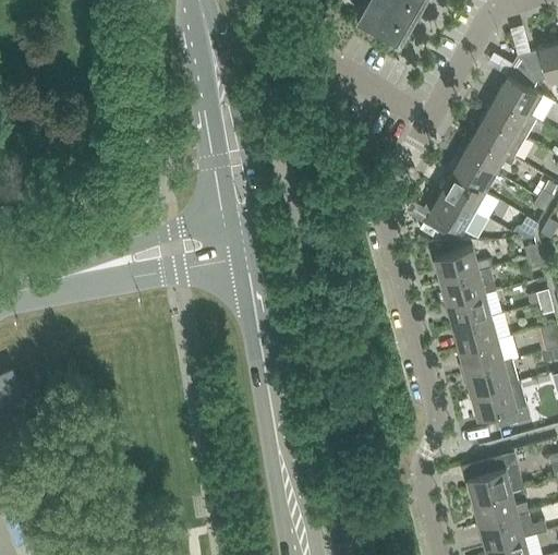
[(354,15),(396,38),(417,0),(363,0),(361,3),(365,5),(359,15),(355,13),(354,15)]
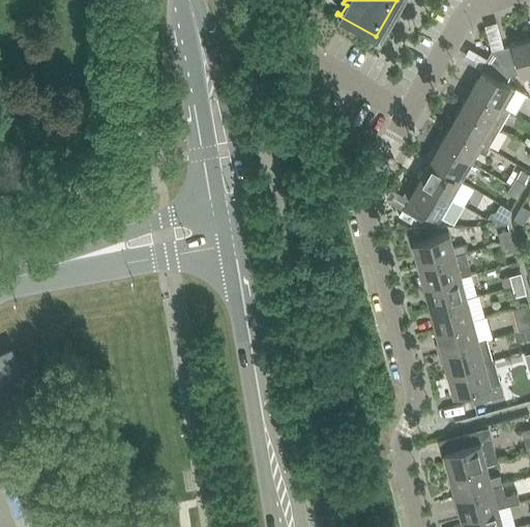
[(529,40),(510,47),(510,49),(491,54),(509,79),(519,76),(520,83),(529,80),(529,40)]
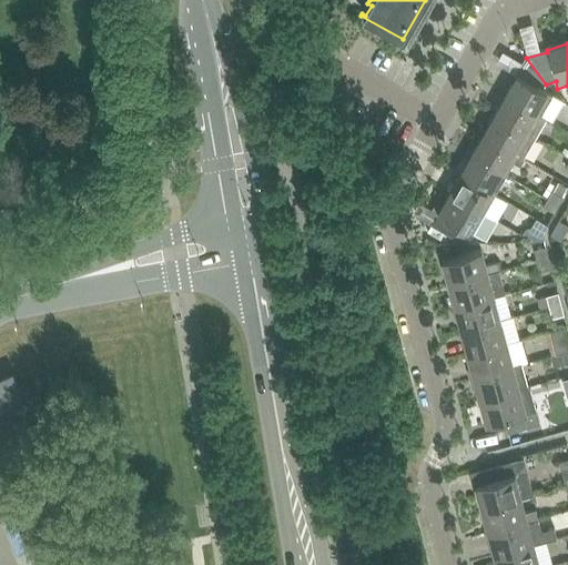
[(540,93),(546,84),(526,58),(515,78),(516,78),(505,98),(539,118),(550,99),(540,93)]
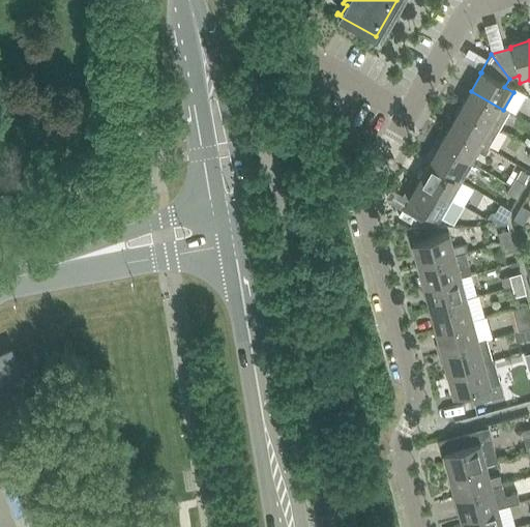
[(508,114),(503,110),(471,91),(460,110),(498,132),(508,114)]
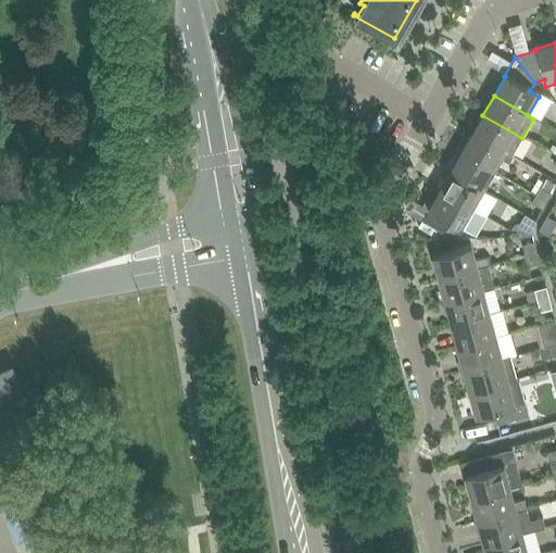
[(512,156),(522,138),(482,115),(471,135),(512,158),(513,156),(512,156)]
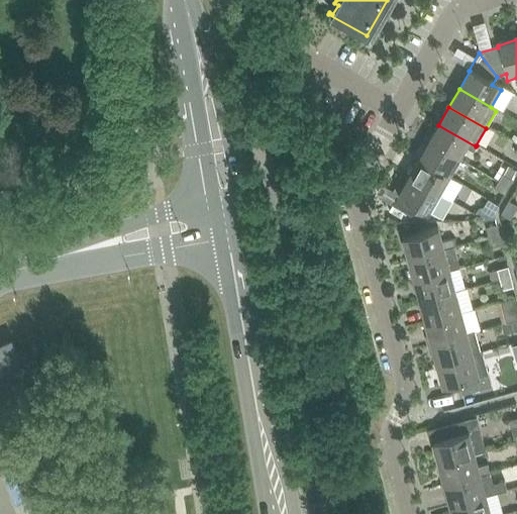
[(473,153),(476,146),(438,125),(428,142),(459,161),(467,149),(473,153)]
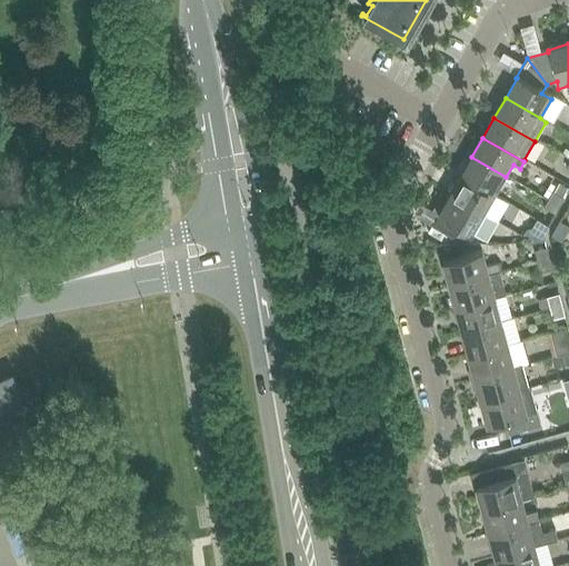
[(495,197),(506,177),(471,157),(460,177),(495,197)]
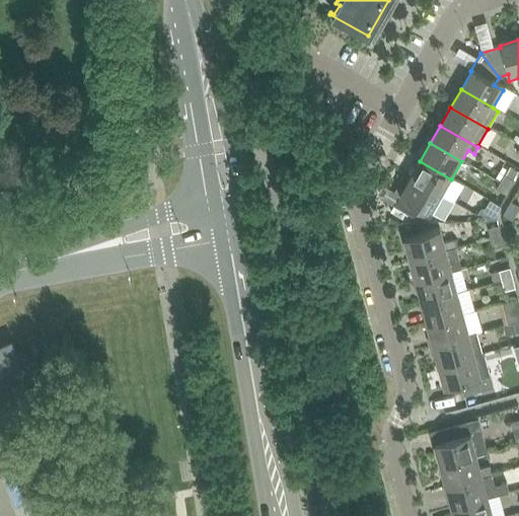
[(441,198),(451,179),(420,161),(410,179),(441,198)]
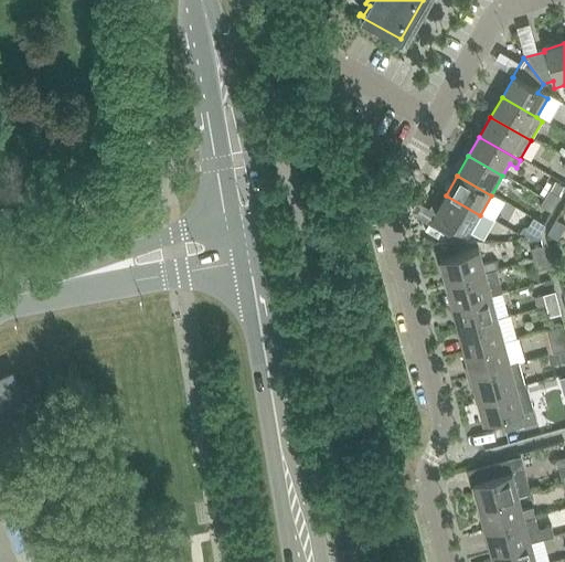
[(555,207),(560,200),(548,193),(544,200),(555,207)]
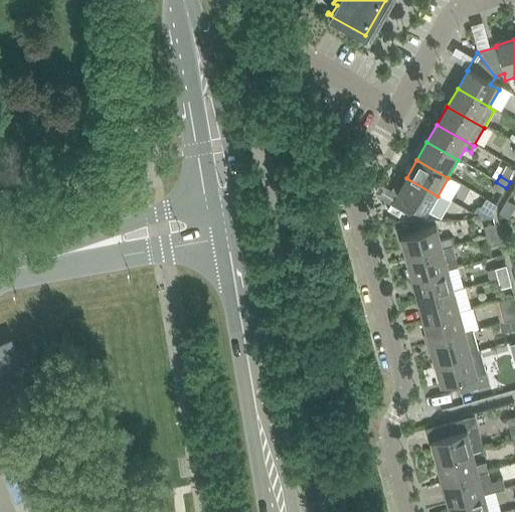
[(426,214),(438,196),(406,178),(395,196),(394,195),(388,206),(392,208),(389,214),(398,219),(401,213),(412,219),(425,219),(428,214),(426,214)]
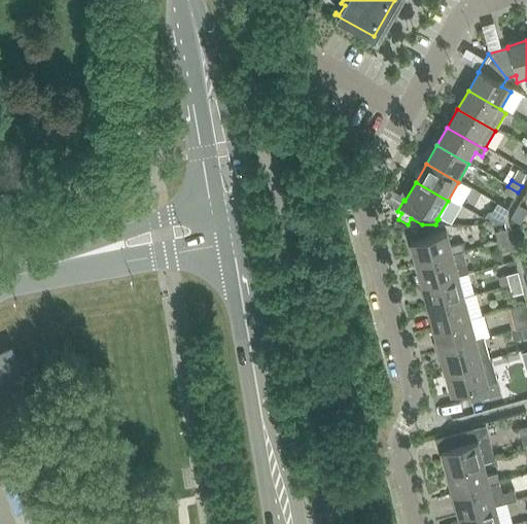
[(514,201),(518,193),(507,186),(503,194),(514,201)]
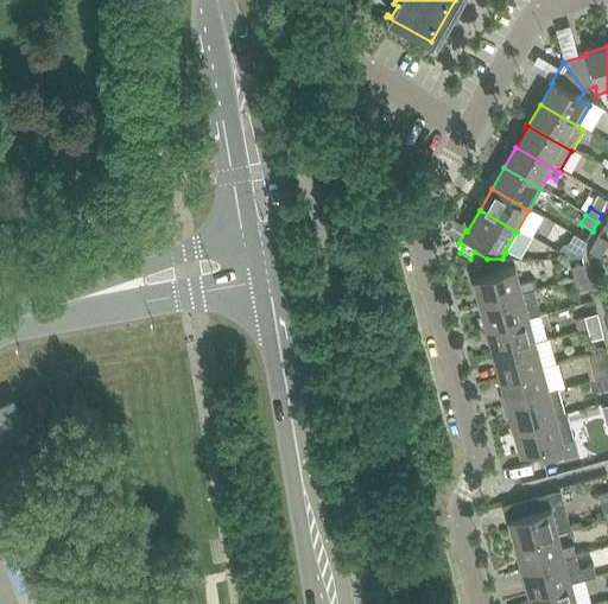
[(581,252),(586,243),(574,236),(561,259),(569,264),(581,260),(581,252)]
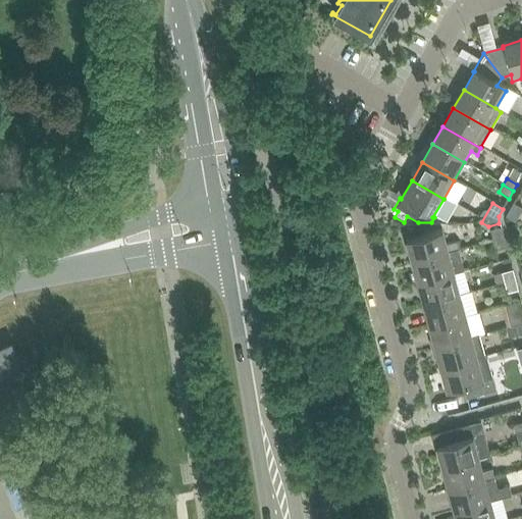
[(493,243),(505,240),(501,227),(490,230),(493,243)]
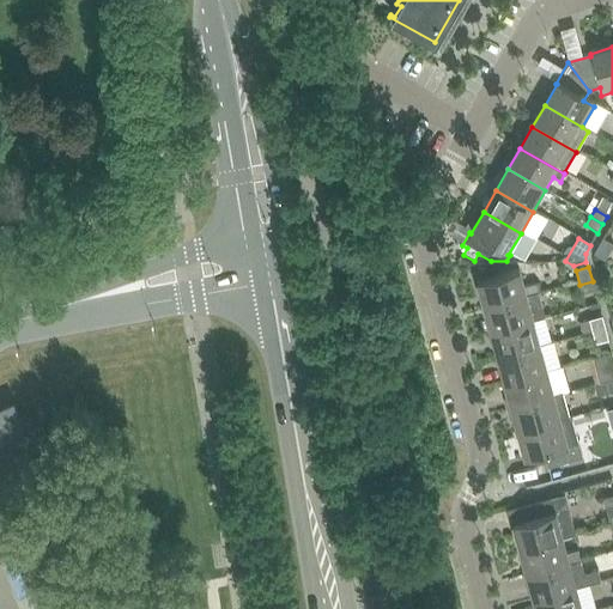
[(536,296),(539,296),(536,287),(525,291),(519,273),(478,284),(485,310),(536,296)]
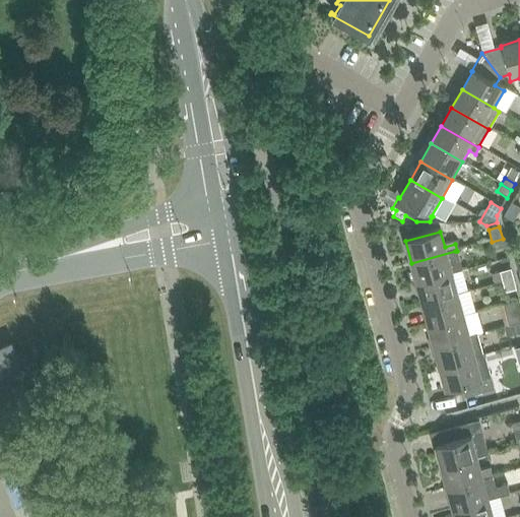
[(494,250),(504,248),(505,248),(503,239),(492,242),(494,250)]
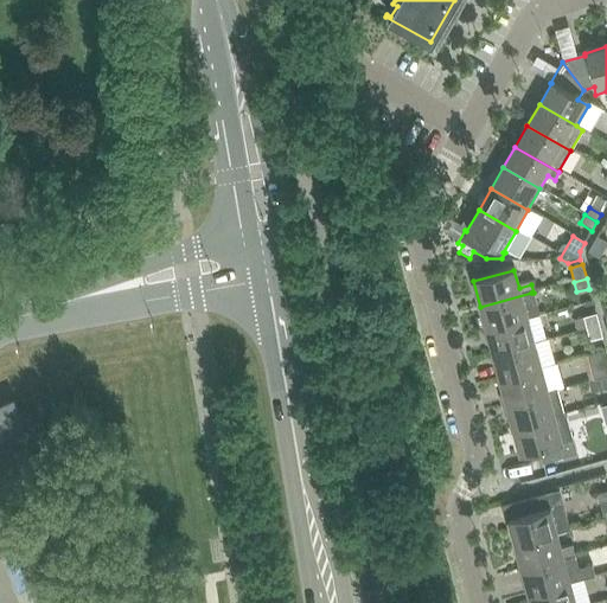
[(540,318),(531,293),(480,307),(486,332),(528,320),(540,318)]
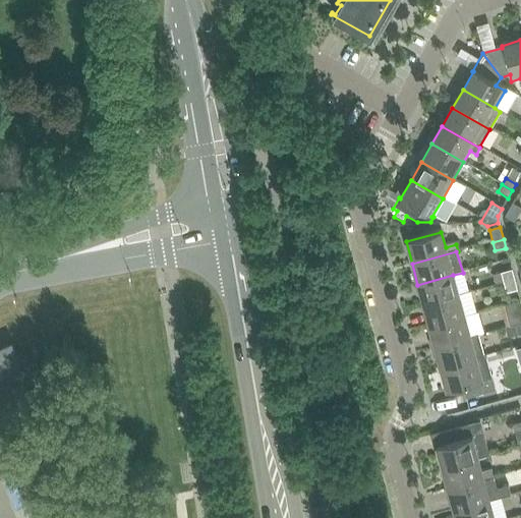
[(505,285),(515,282),(512,270),(501,273),(505,285)]
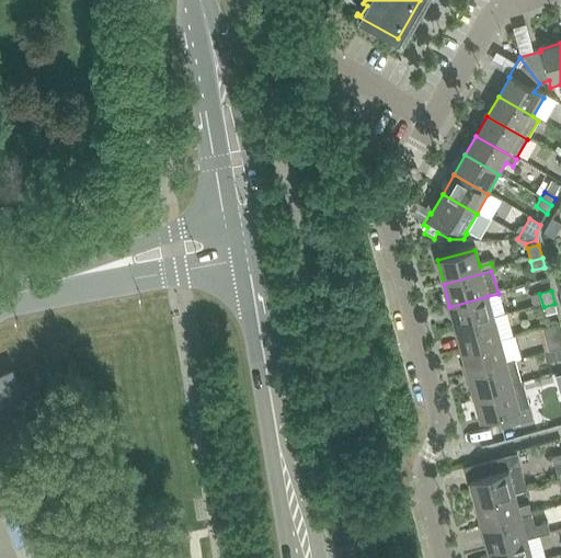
[(503,306),(491,309),(488,296),(449,307),(456,330),(493,320),(506,316),(503,306)]
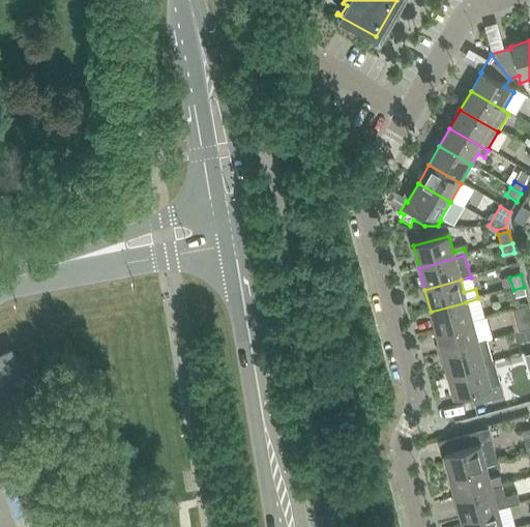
[(516,298),(525,296),(526,295),(524,287),(513,290),(516,298)]
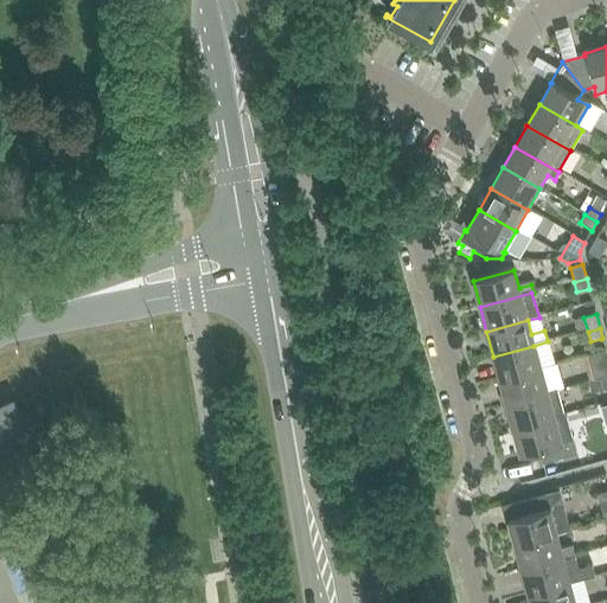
[(500,382),(541,370),(537,359),(534,346),(493,357),(500,382)]
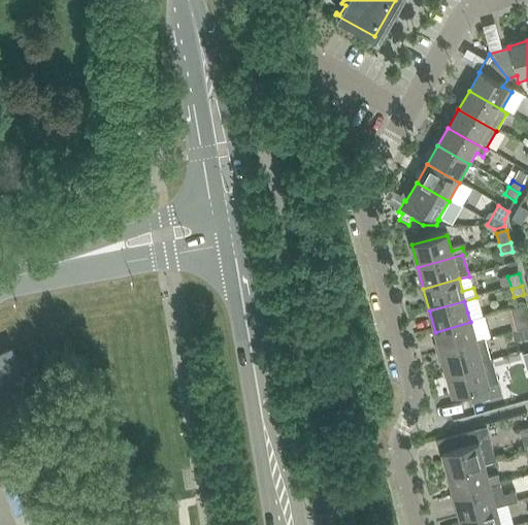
[(527,330),(527,308),(527,306),(506,313),(513,334),(523,331),(527,330)]
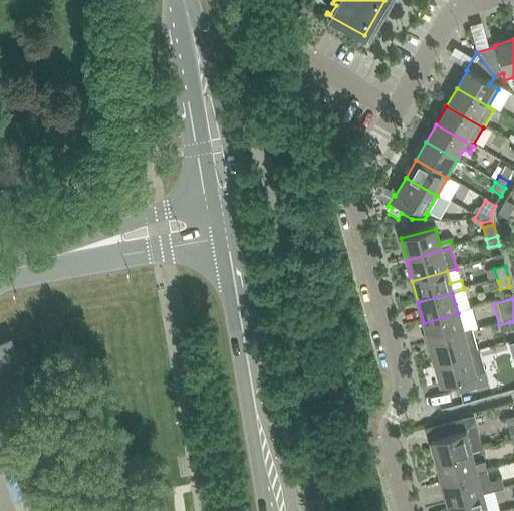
[(429,343),(464,334),(458,313),(424,323),(429,343)]
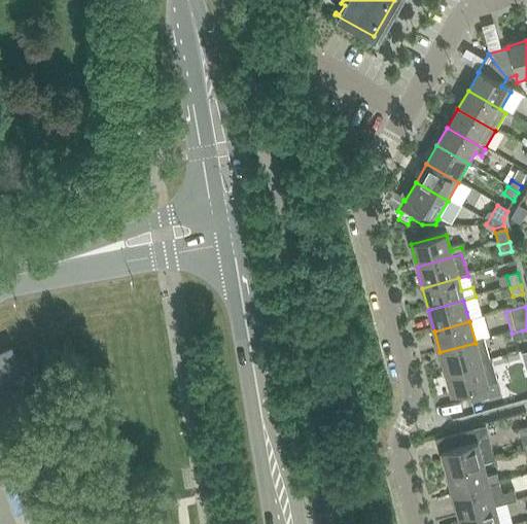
[(446,374),(492,362),(491,361),(489,361),(484,341),(476,343),(440,352),(446,374)]
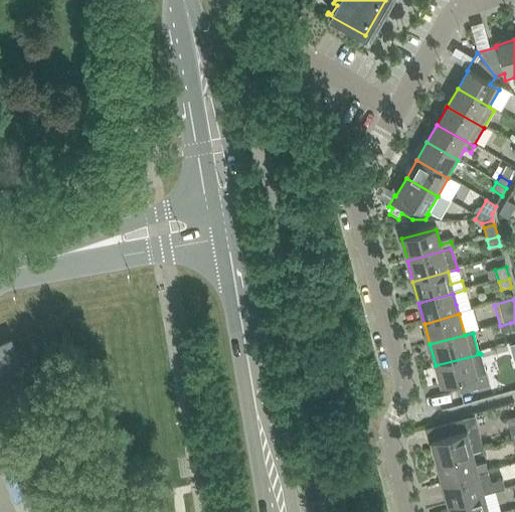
[(0,371),(19,363),(11,343),(0,348),(0,371)]
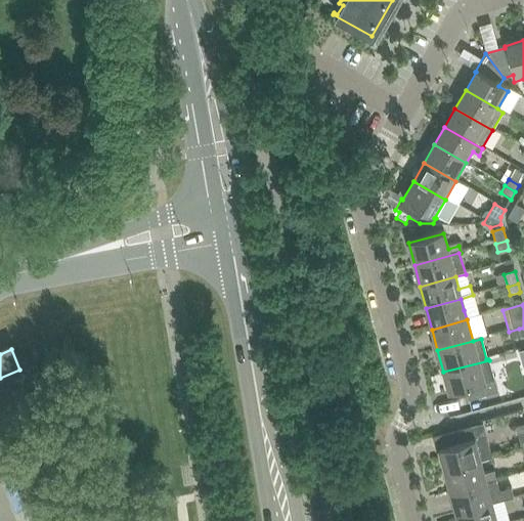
[(469,402),(497,394),(489,360),(443,372),(449,394),(465,390),(469,402)]
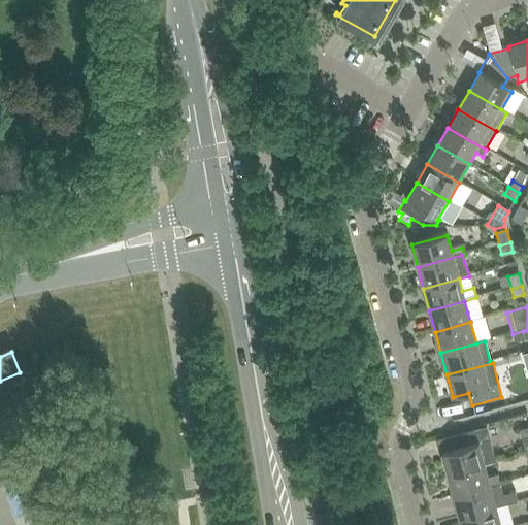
[(449,476),(485,465),(495,462),(486,427),(437,439),(441,453),(442,453),(449,476)]
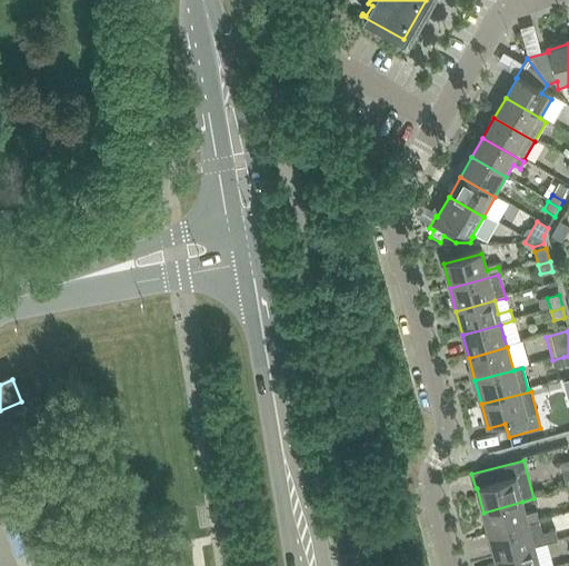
[(539,522),(537,513),(527,515),(522,502),(483,513),(489,535),(539,522)]
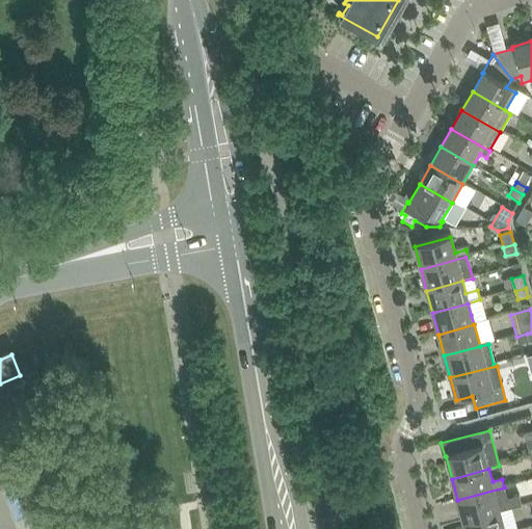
[(463,522),(500,511),(521,506),(517,497),(507,500),(504,487),(457,500),(463,522)]
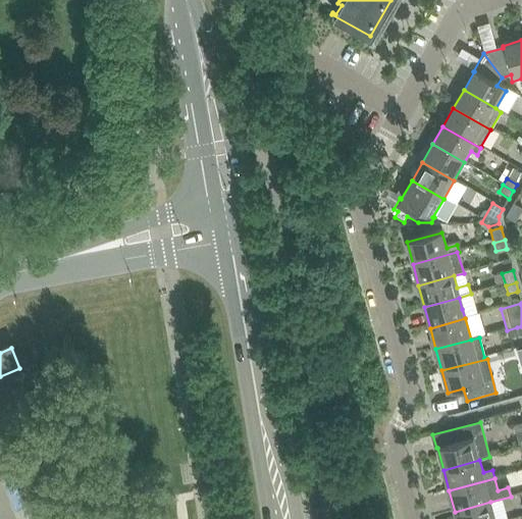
[(494,518),(490,502),(455,512),(456,518),(494,518)]
